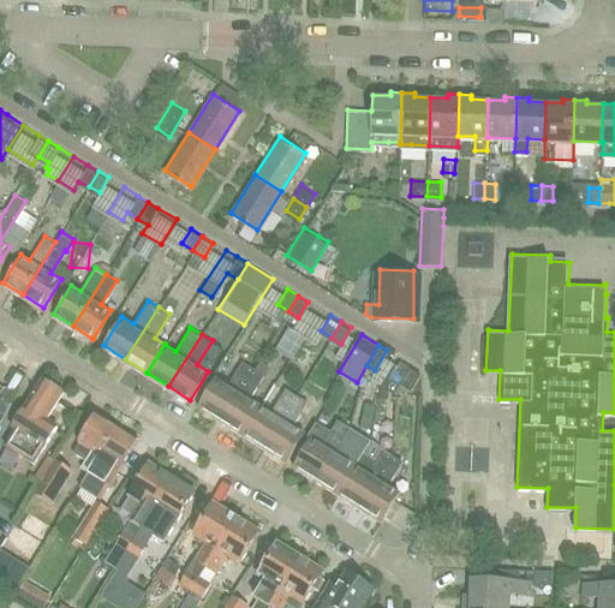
[(401,380),(411,364),(400,358),(390,373),(401,380)]
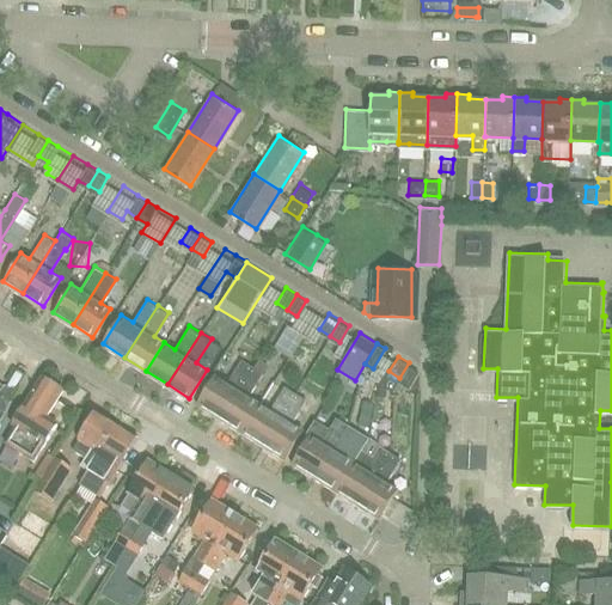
[(197,403),(219,416),(252,365),(242,358),(227,382),(215,374),(197,403)]
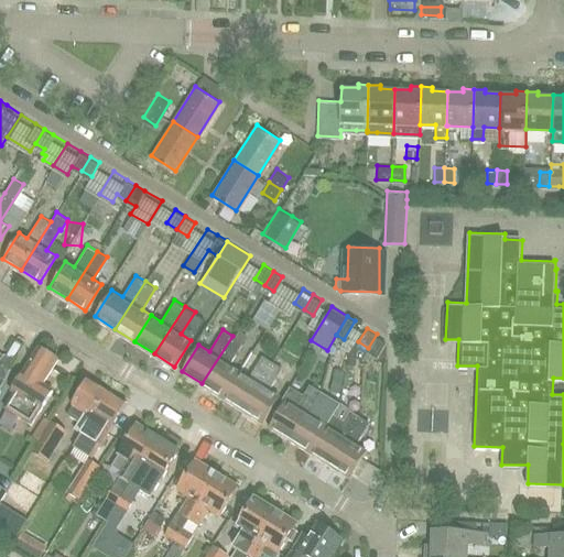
[(386,340),(377,334),(368,348),(377,353),(386,340)]
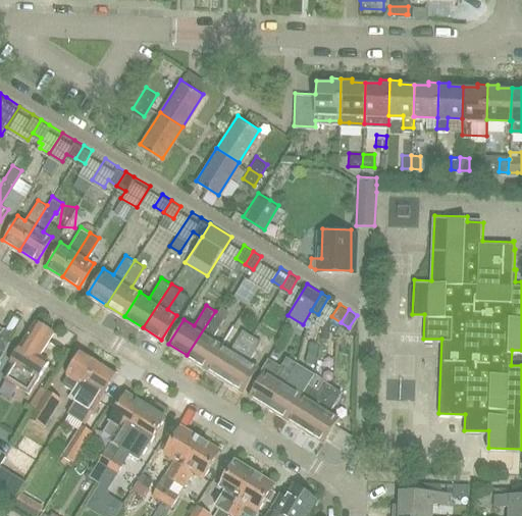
[(187,355),(205,366),(220,343),(211,337),(224,316),(215,311),(187,355)]
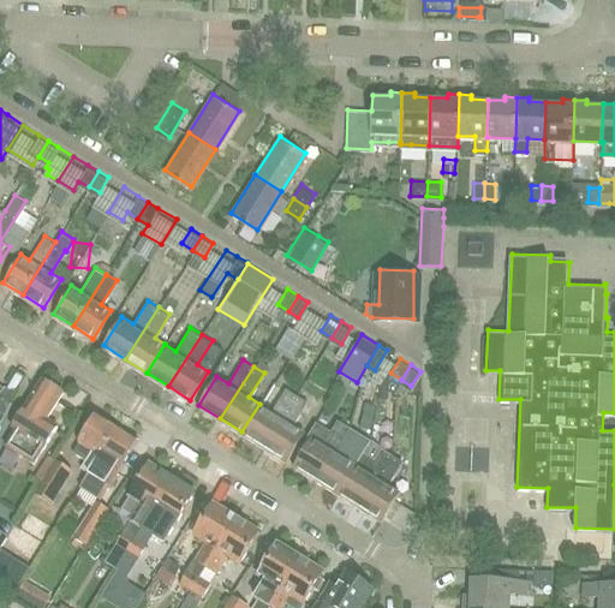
[(13,427),(4,441),(33,460),(45,441),(47,442),(58,422),(47,415),(63,389),(42,376),(23,407),(24,409),(13,427)]
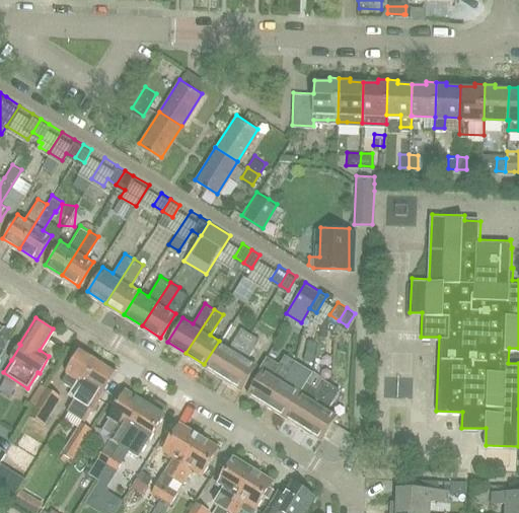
[(0,351),(14,328),(3,323),(2,325),(0,323),(0,351)]
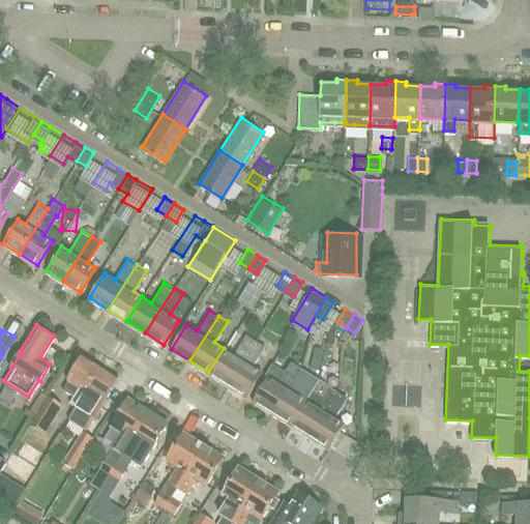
[(224,348),(208,372),(227,384),(256,339),(246,333),(234,353),(224,348)]
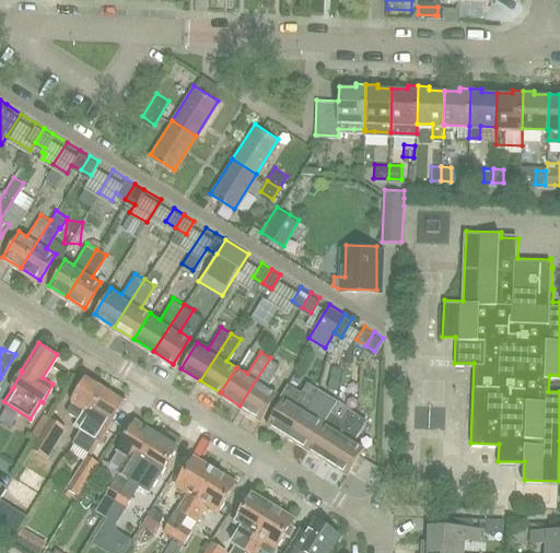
[(270,357),(240,406),(260,418),(276,391),(267,386),(280,364),(270,357)]
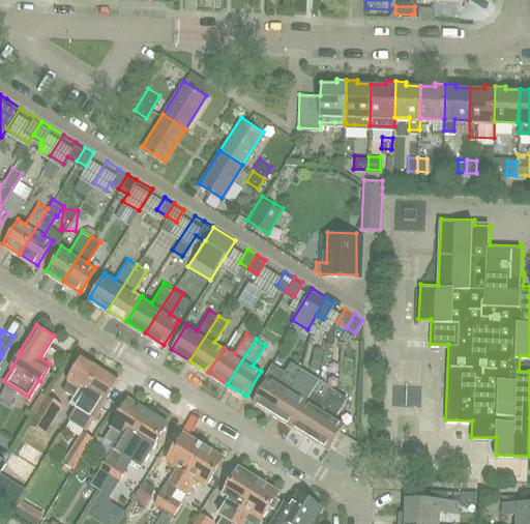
[(86,389),(100,365),(84,353),(68,378),(68,379),(63,387),(75,395),(80,385),(86,389)]
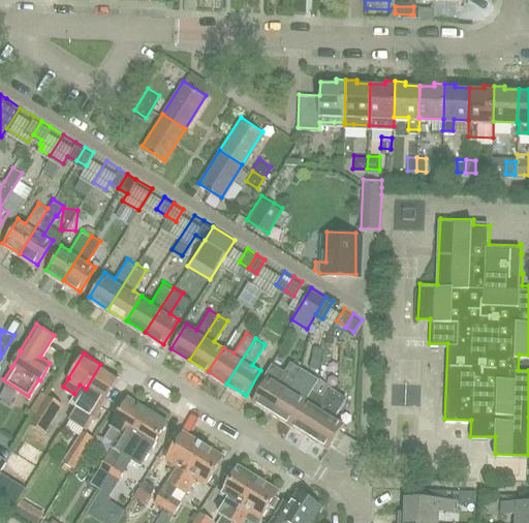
[(253,400),(272,411),(300,366),(290,360),(284,370),(271,362),(265,373),(269,375),(253,400)]
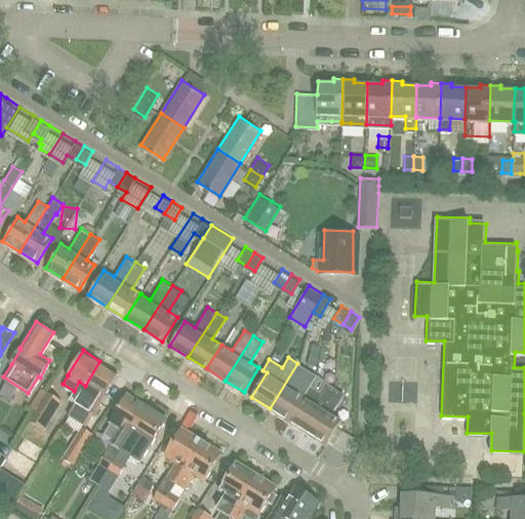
[(118,372),(99,361),(85,386),(76,401),(92,411),(102,396),(103,397),(118,372)]
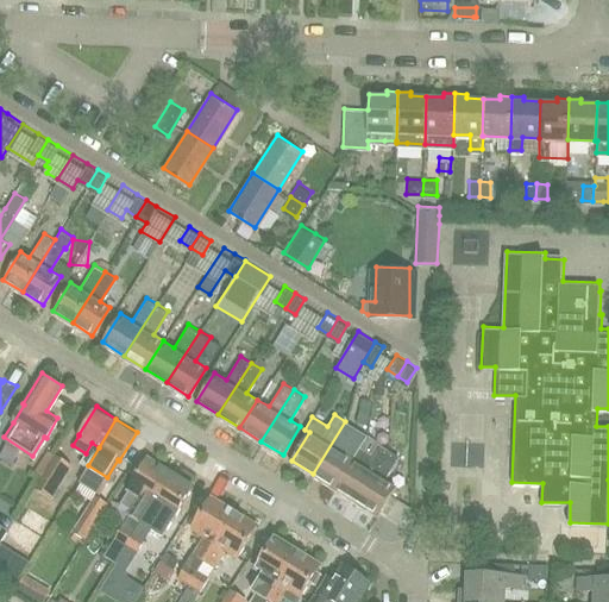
[(345,421),(313,474),(334,487),(352,458),(340,452),(356,428),(345,421)]
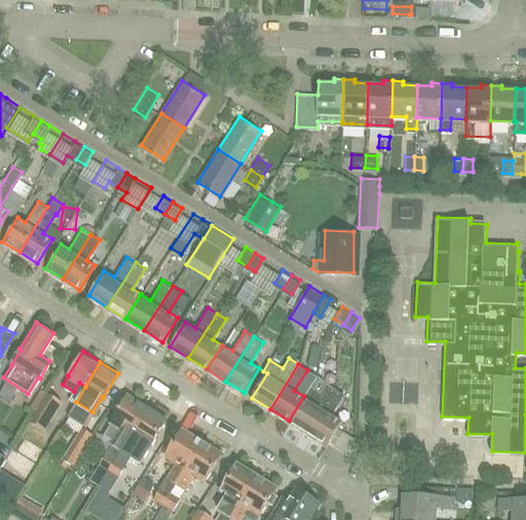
[(313,402),(304,396),(289,420),(307,432),(335,387),(326,381),(313,402)]
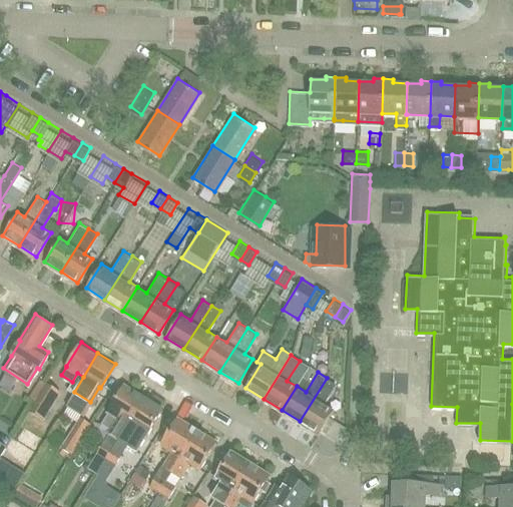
[(336,383),(327,378),(300,421),(318,433),(333,409),(323,403),(336,383)]
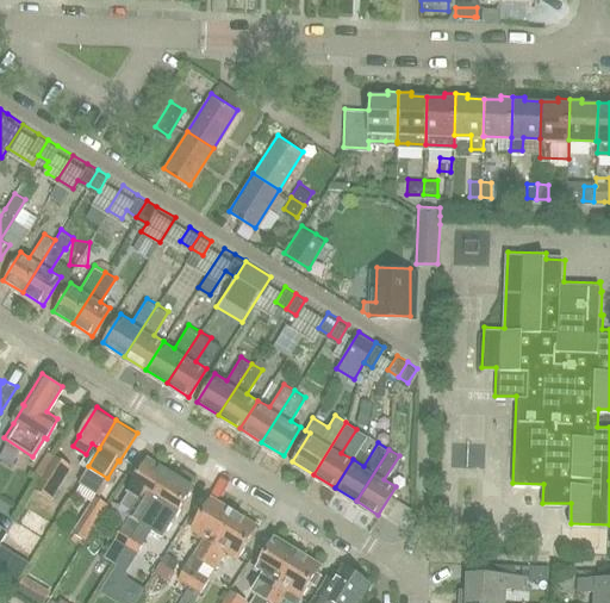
[(48,490),(61,499),(83,466),(70,457),(48,490)]
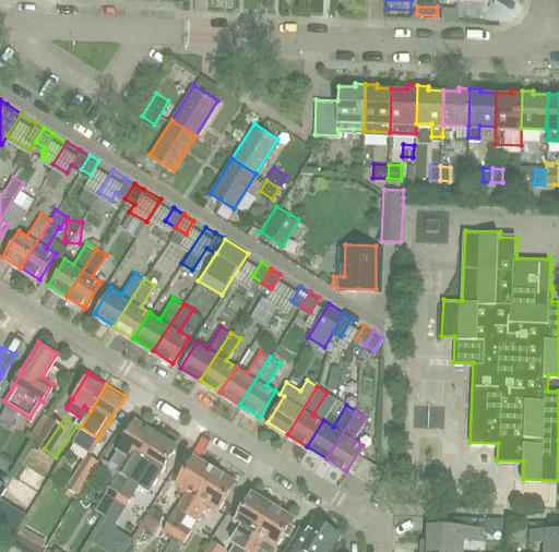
[(123,484),(156,432),(135,419),(118,447),(129,454),(106,491),(116,498),(123,484)]
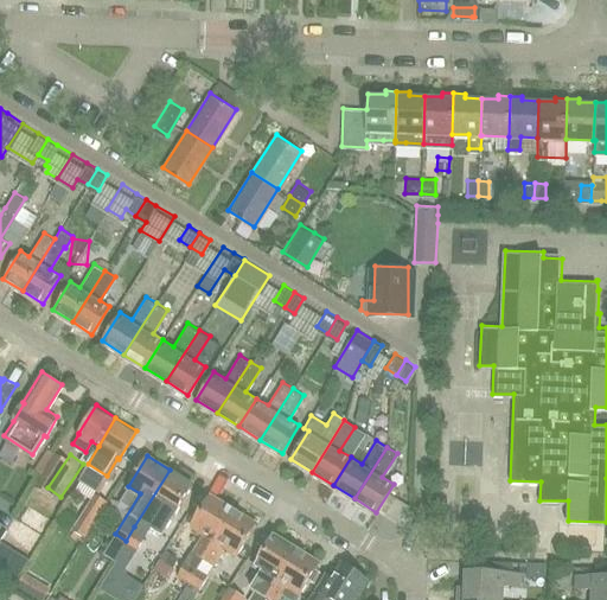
[(191,483),(170,470),(134,527),(145,533),(151,524),(160,533),(191,483)]
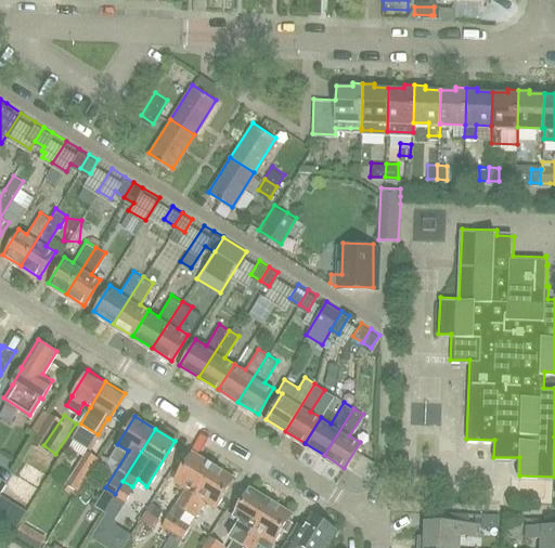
[(86,473),(98,454),(87,447),(75,466),(86,473)]
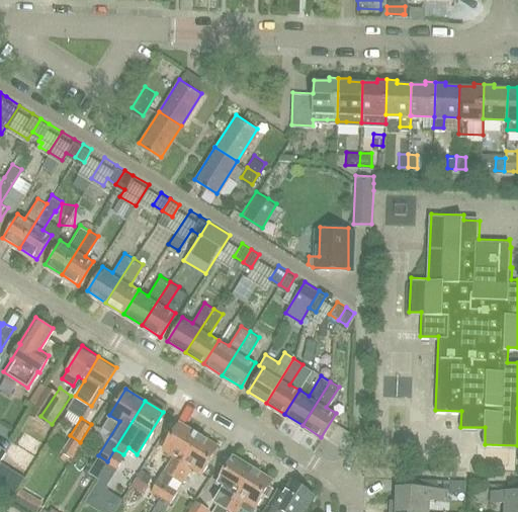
[(161,494),(198,434),(179,422),(163,448),(173,454),(152,489),(161,494)]
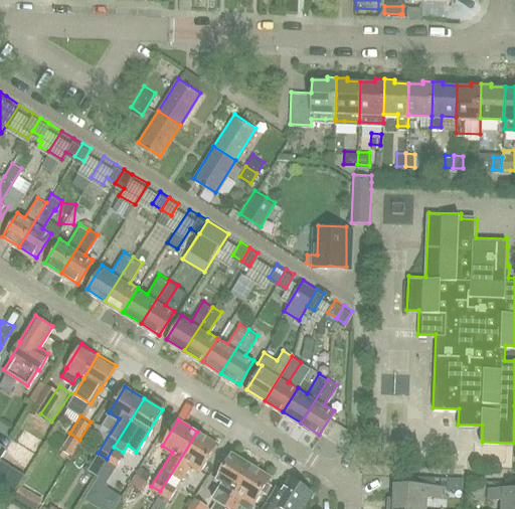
[(216,444),(197,432),(160,491),(169,497),(176,486),(175,485),(179,478),(181,479),(190,463),(200,469),(216,444)]
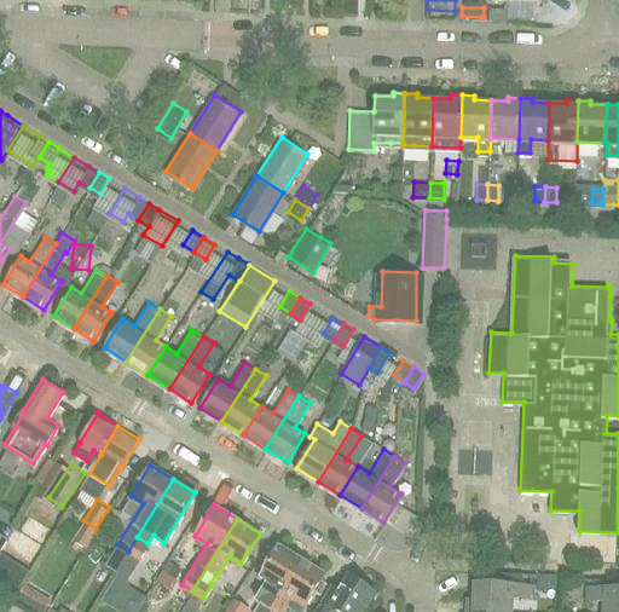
[(137,537),(128,552),(139,558),(148,543),(137,537)]
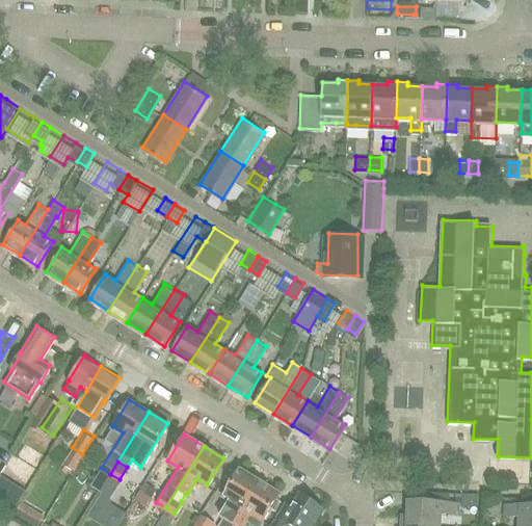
[(216,525),(217,525),(228,525),(232,521),(233,522),(259,480),(240,468),(223,495),(234,501),(223,517),(222,516),(216,525)]
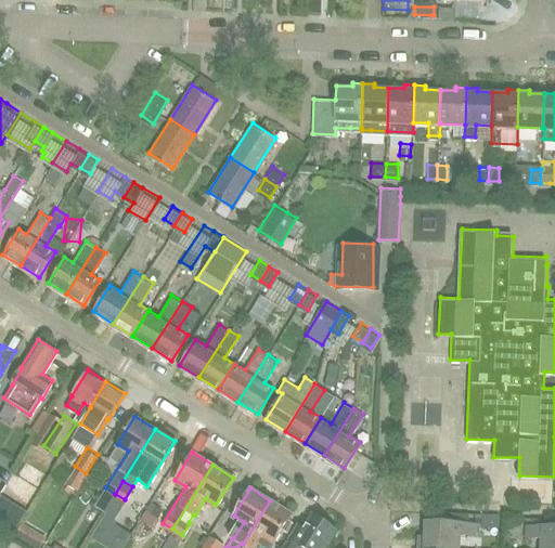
[(274,540),(291,513),(270,500),(243,544),(242,543),(237,547),(254,547),(259,540),(270,547),(274,540)]
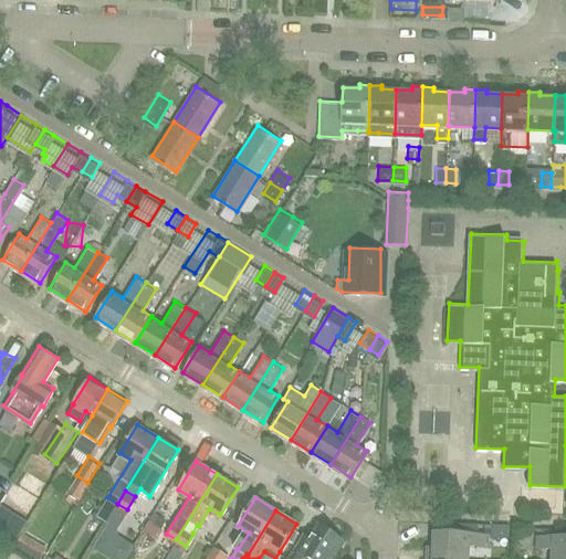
[(331,558),(344,538),(318,523),(310,537),(303,534),(286,558),(331,558)]
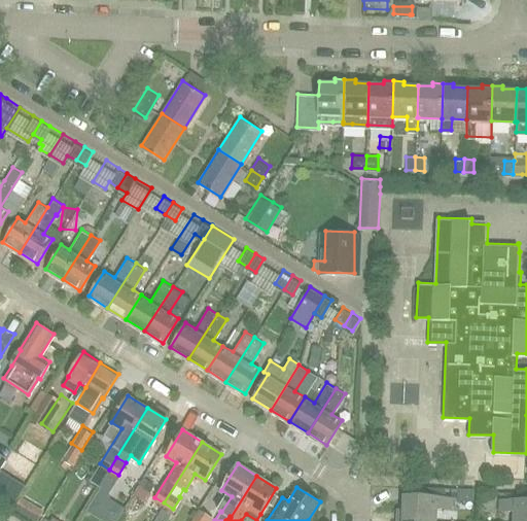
[(397,517),(435,519),(436,506),(451,506),(451,495),(405,493),(403,507),(398,507),(397,517)]
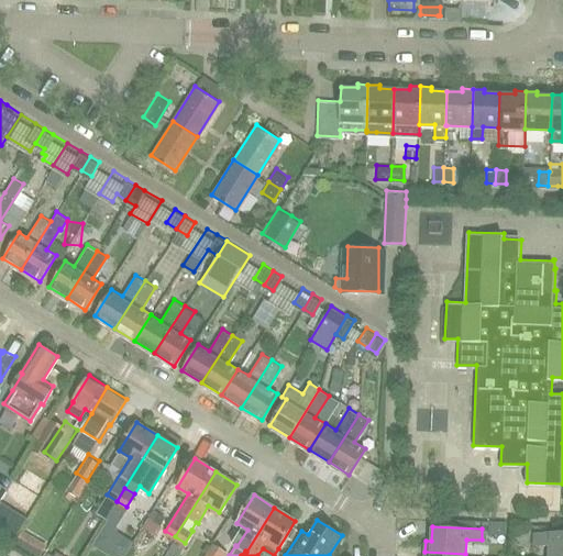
[(550,543),(549,555),(562,555),(562,531),(536,531),(534,542),(550,543)]
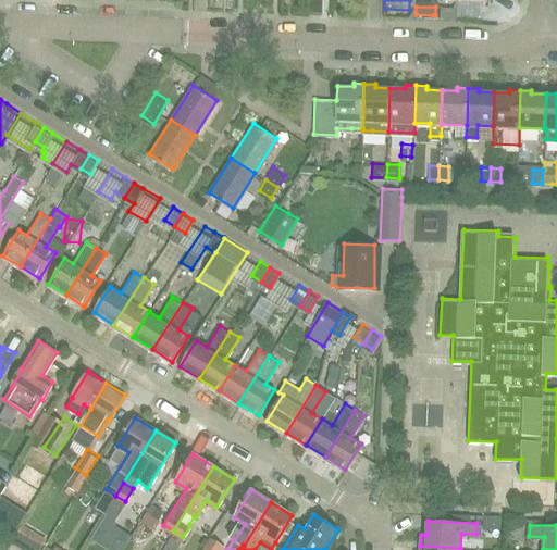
[(32,530),(23,544),(33,549),(37,549),(45,539),(32,530)]
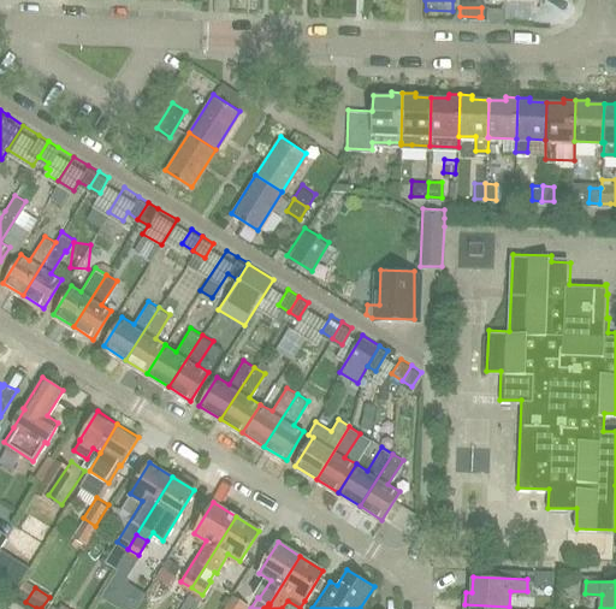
[(244,608),(249,603),(231,592),(219,608),(244,608)]
